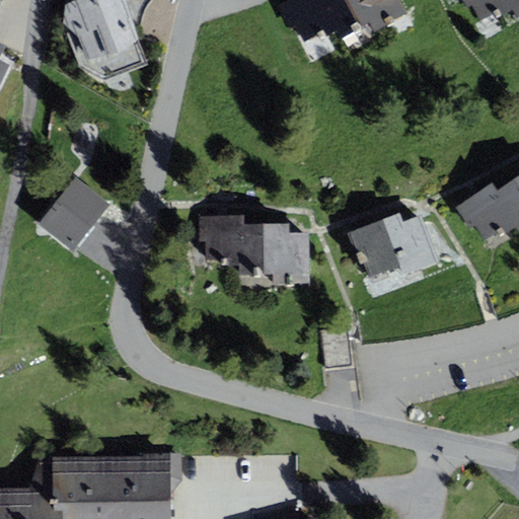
[(66,0),(64,31),(80,66),(104,80),(148,64),(126,0),(66,0)]
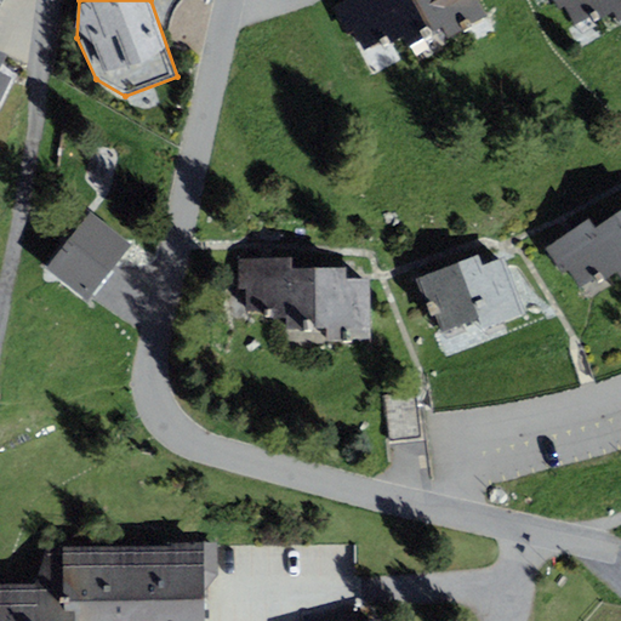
[(383,47),(405,35),(386,0),(347,0),(334,7),(348,34),(353,30),(364,50),(380,41),(383,47)]
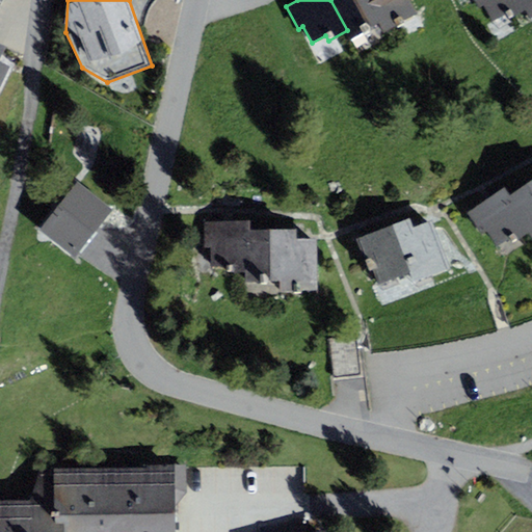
[(330,0),(347,30),(352,38),(380,23),(384,32),(418,15),(409,0),(330,0)]
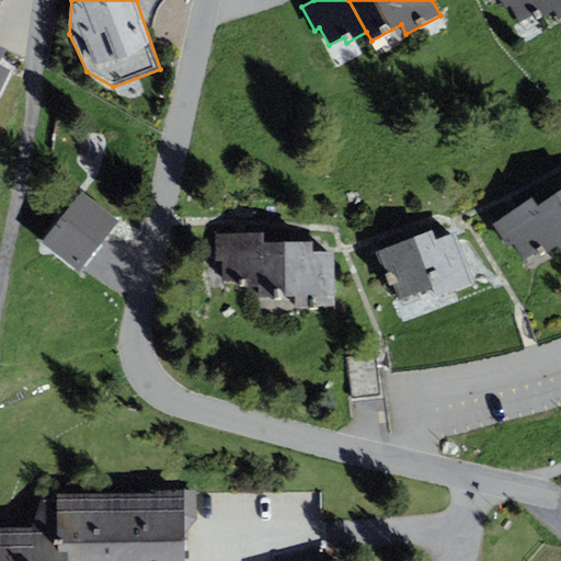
[(538,19),(556,9),(551,0),(499,0),(504,9),(511,6),(519,22),(535,14),(538,19)]
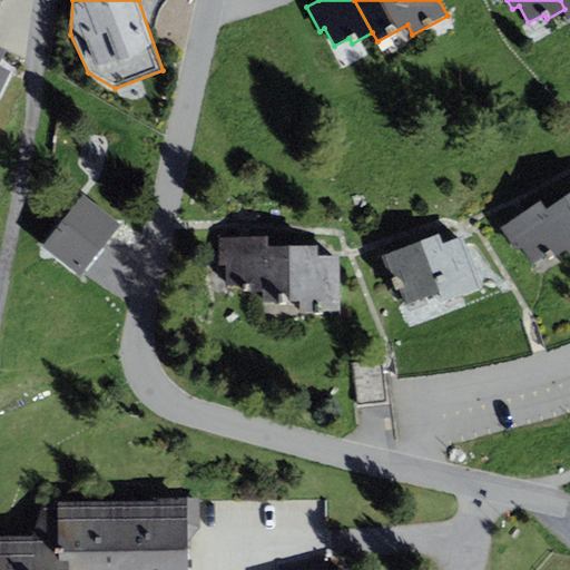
[(569,0),(560,0),(564,9),(569,18),(569,0)]
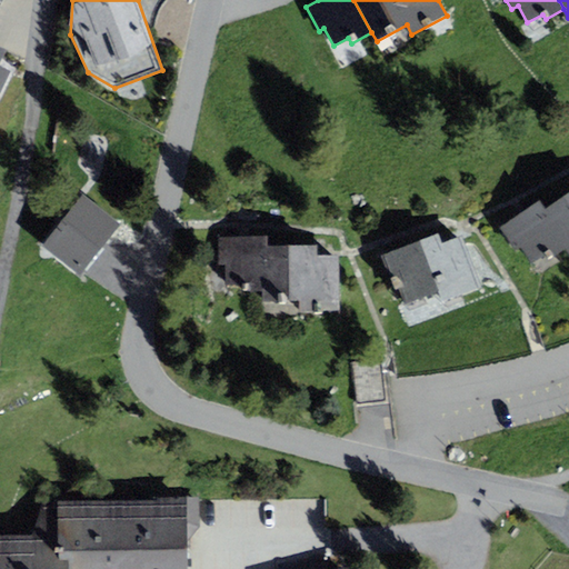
[(0,92),(11,71),(0,66),(0,61),(7,49),(0,46),(0,92)]
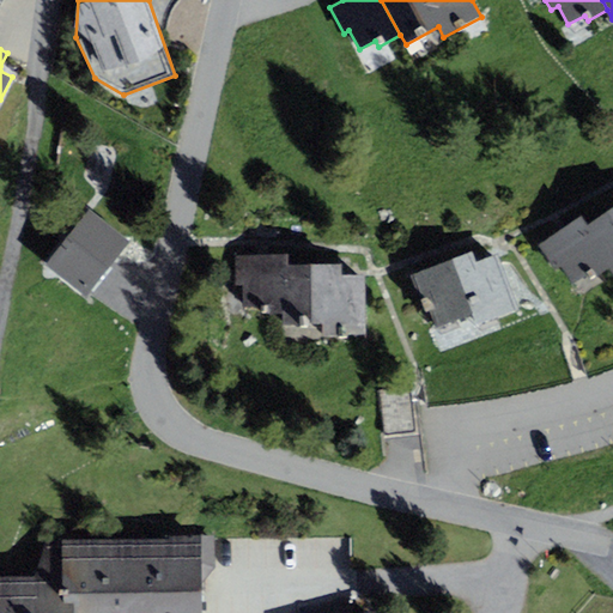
[(612,207),(584,225),(610,266),(612,271),(612,207)]
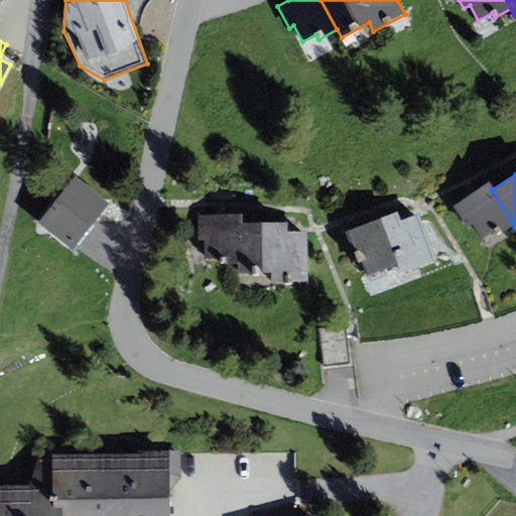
[(75,176),(37,224),(73,251),(110,204),(75,176)]
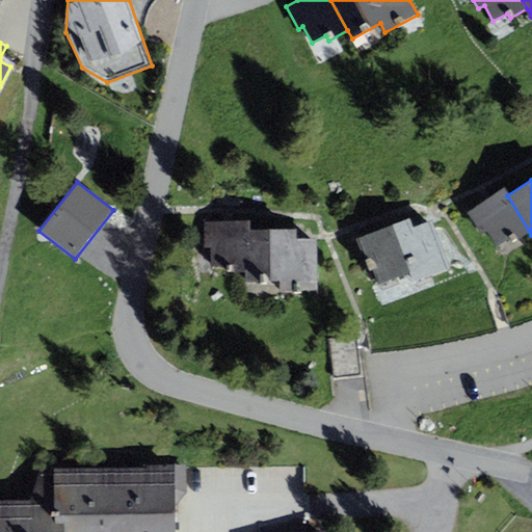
[(512,242),(529,231),(507,195),(503,189),(468,211),(482,235),(487,232),(497,246),(510,239),(512,242)]
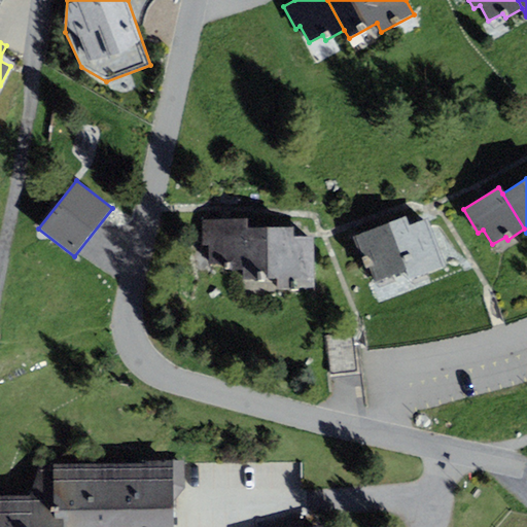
[(406,216),(353,236),(364,269),(370,267),(375,281),(407,270),(410,278),(446,265),(428,218),(409,224),(406,216)]
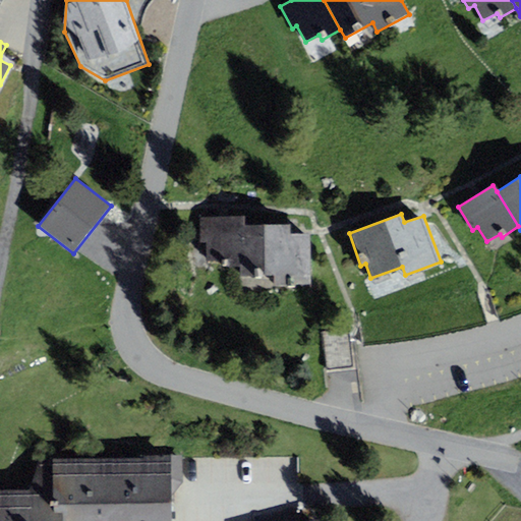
[(223,267),(243,267),(243,225),(243,217),(199,217),(199,243),(207,242),(207,262),(223,262),(223,267)]
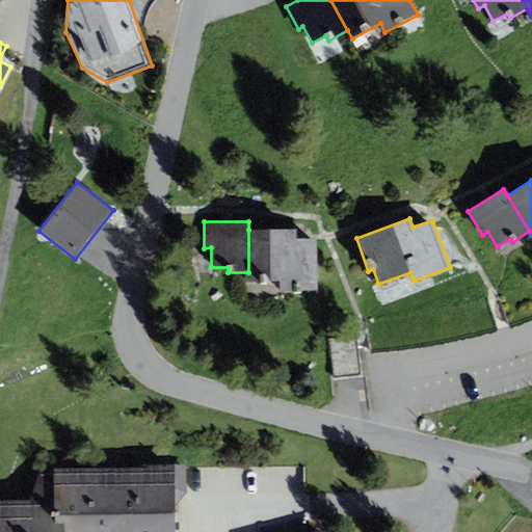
[(296,230),(248,230),(248,272),(248,282),(281,282),(281,291),(316,291),(316,239),(296,239),(296,230)]
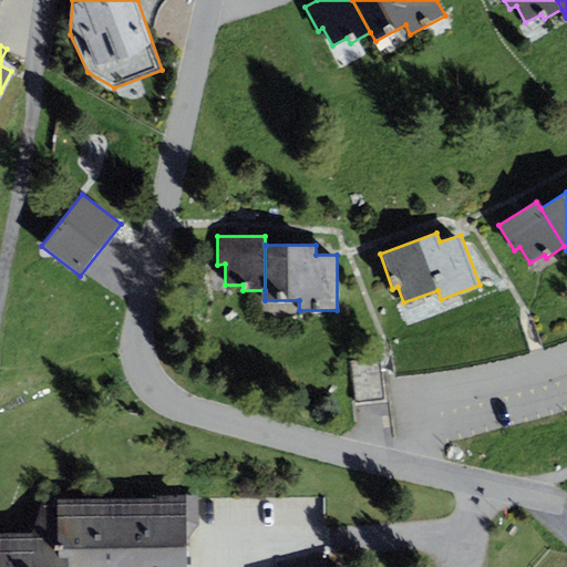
[(389,401),(384,358),(351,361),(356,404),(389,401)]
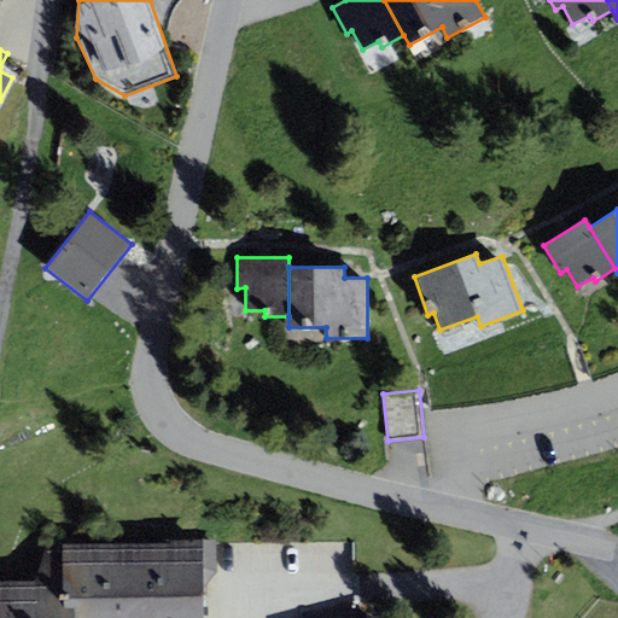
[(216,541),(62,546),(63,617),(203,617),(203,587),(217,572),(216,541)]
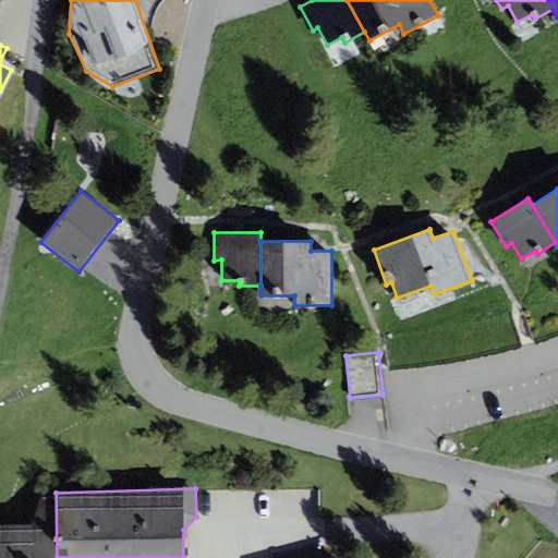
[(0,557),(57,557),(56,493),(41,493),(31,523),(0,523),(0,557)]
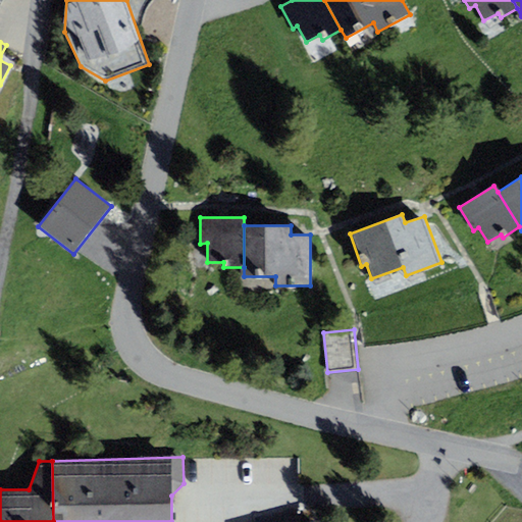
All buildings are outlined.
